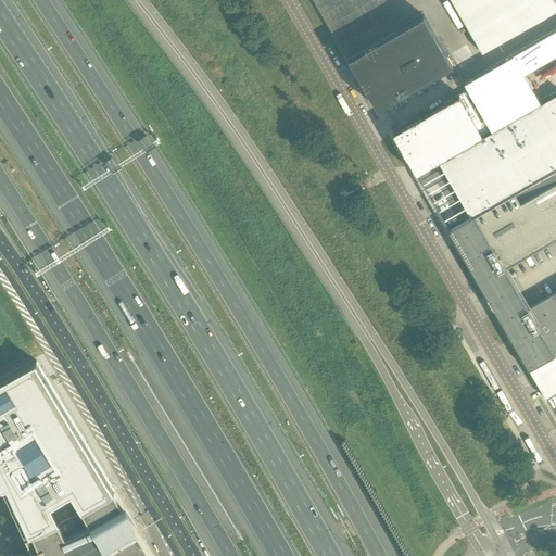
[(314,0),(348,58),(395,30),(377,0),(314,0)]
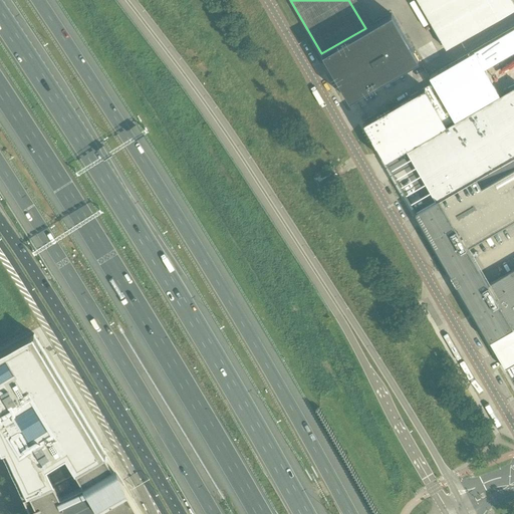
[(417,0),(446,48),(513,8),(513,4),(511,0),(417,0)]
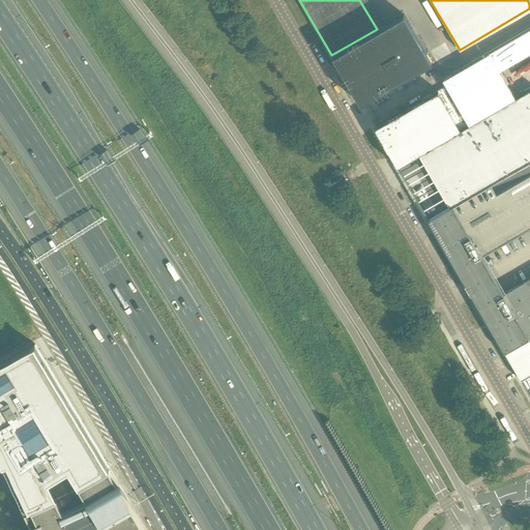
[(336,63),(359,104),(431,62),(404,15),(377,29),(331,55),(336,63)]
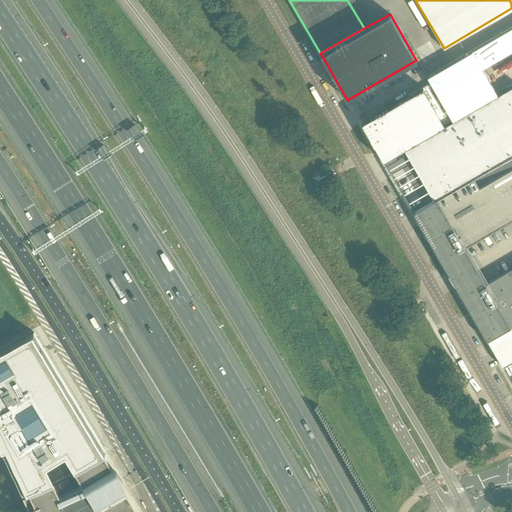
[(511,27),(502,34),(511,51),(511,27)]
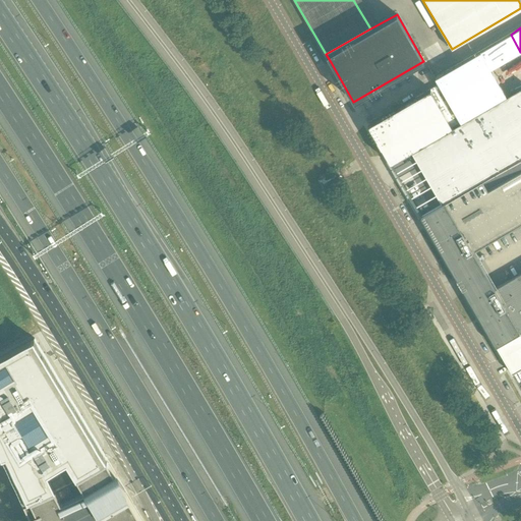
[(511,35),(496,43),(506,61),(512,57),(517,54),(518,54),(520,52),(511,35)]
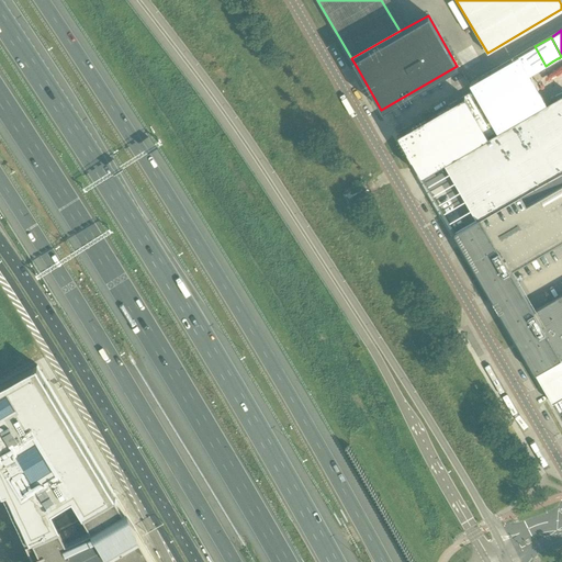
[(538,69),(539,70),(546,66),(535,46),(518,56),(529,76),(532,74),(532,72),(538,69)]
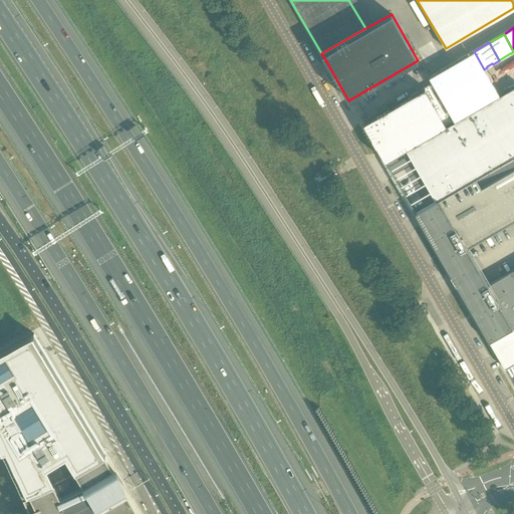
[(493,84),(490,79),(490,80),(485,73),(486,72),(484,69),(474,51),(429,77),(454,121),(499,95),(497,91),(496,91),(492,84),(493,84)]
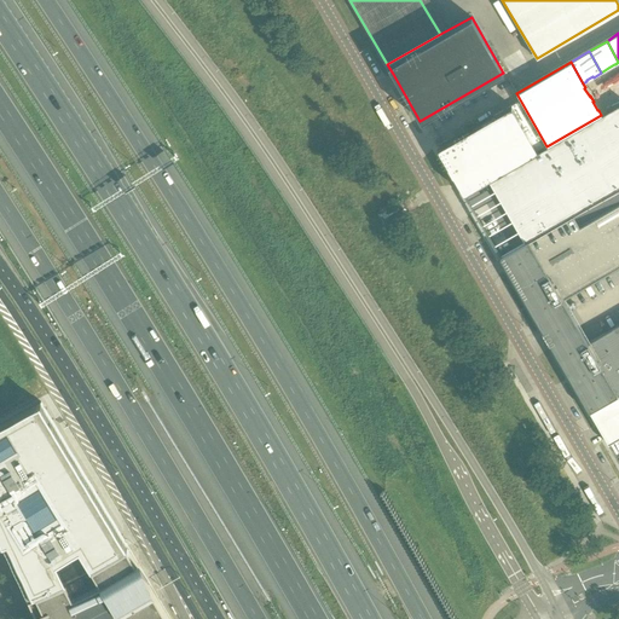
[(618,186),(618,104),(536,154),(489,180),(507,212),(524,242),(541,233),(618,186)]
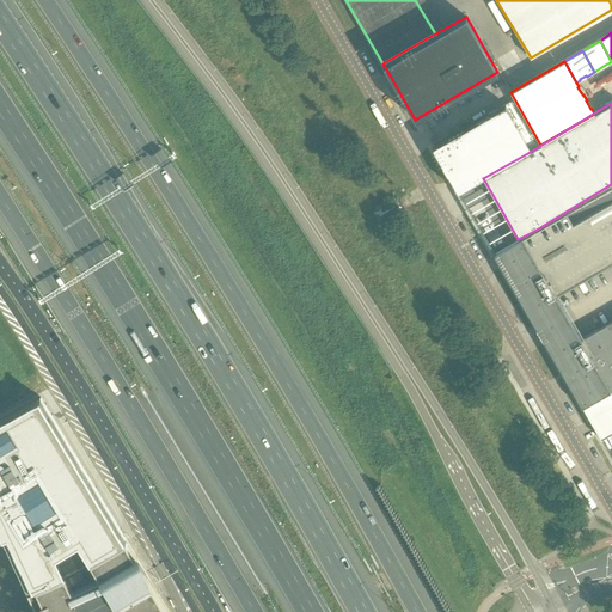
[(434,146),(444,164),(442,165),(447,173),(448,172),(459,191),(540,145),(521,111),(512,117),(505,105),(434,146)]
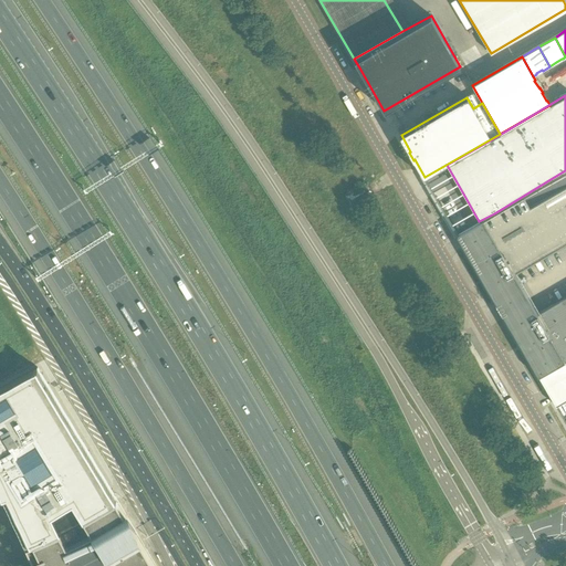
[(565,176),(564,173),(537,189),(565,239),(565,176)]
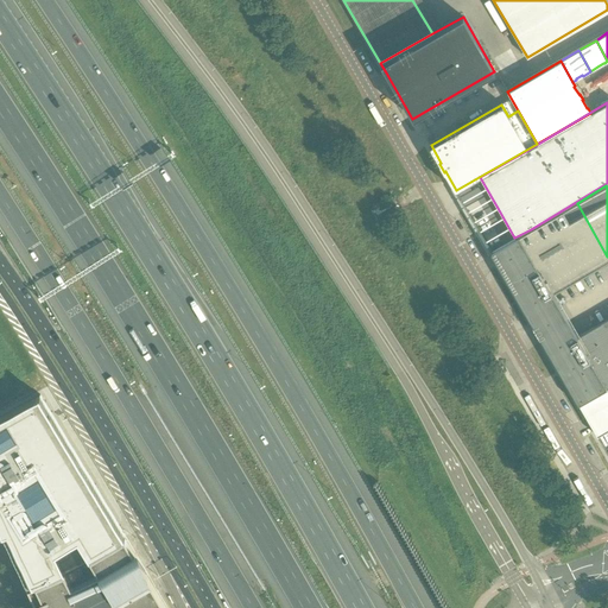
[(607,257),(577,203),(548,220),(581,278),(607,261),(607,257)]
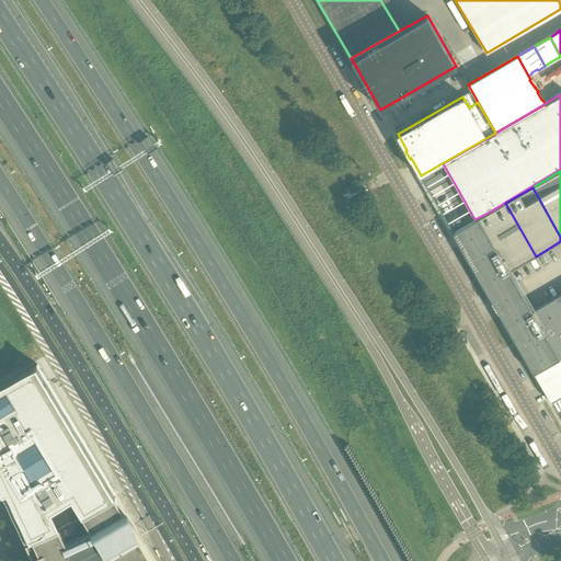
[(534,373),(560,356),(560,299),(558,296),(533,310),(527,301),(521,290),(515,281),(510,272),(536,256),(505,203),(453,233),(489,296),(494,306),(501,317),(534,373)]
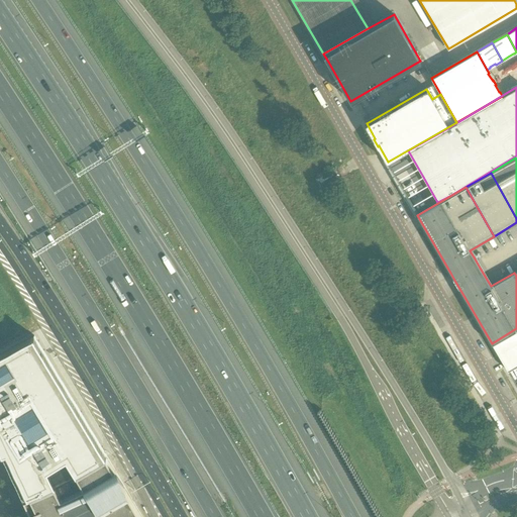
[(0,448),(2,453),(1,453),(2,454),(8,467),(15,481),(21,496),(22,498),(23,499),(46,489),(54,486),(55,485),(58,483),(77,474),(78,473),(100,459),(106,456),(105,454),(104,452),(103,451),(101,449),(98,445),(95,439),(88,427),(62,384),(39,346),(38,344),(37,343),(33,336),(23,341),(0,353),(0,448)]
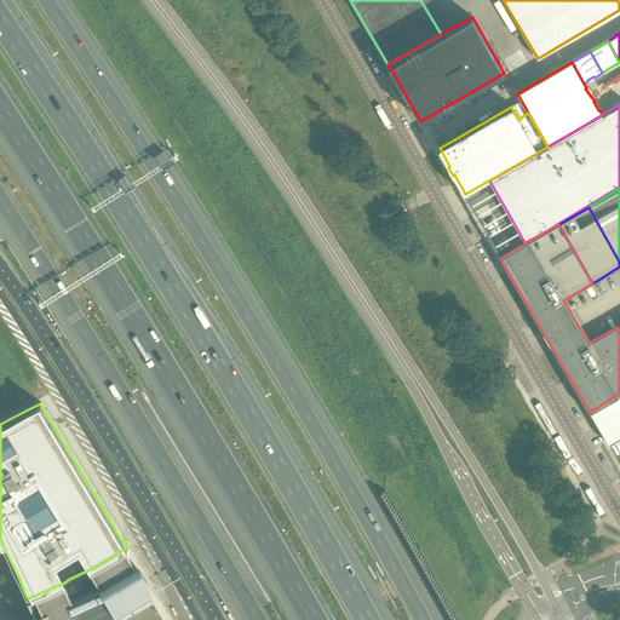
[(56,586),(28,598),(38,619),(170,619),(159,601),(158,600),(149,584),(145,579),(136,561),(127,547),(120,551),(93,567),(92,568),(69,579),(65,581),(64,583),(56,586)]
